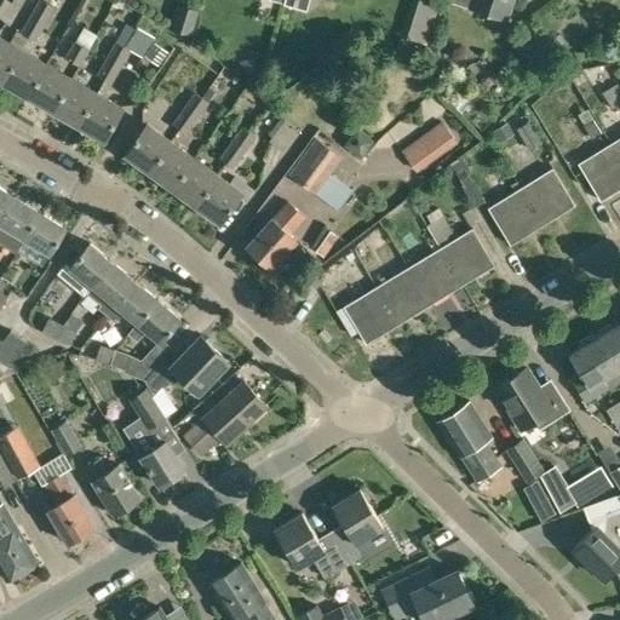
[(42,0),(39,0),(32,13),(39,17),(38,21),(46,24),(56,7),(42,0)]
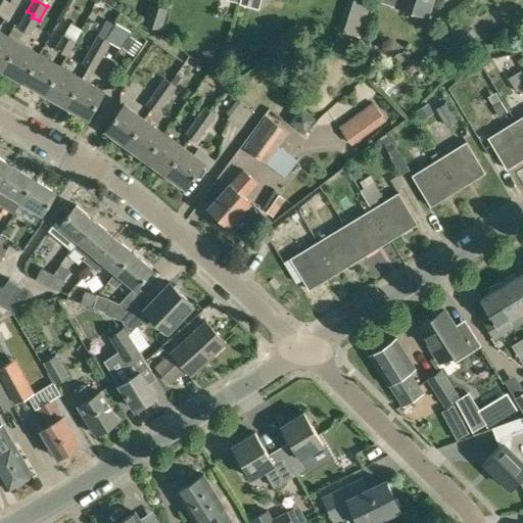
[(240,0),(240,3),(259,8),(260,0),(240,0)]
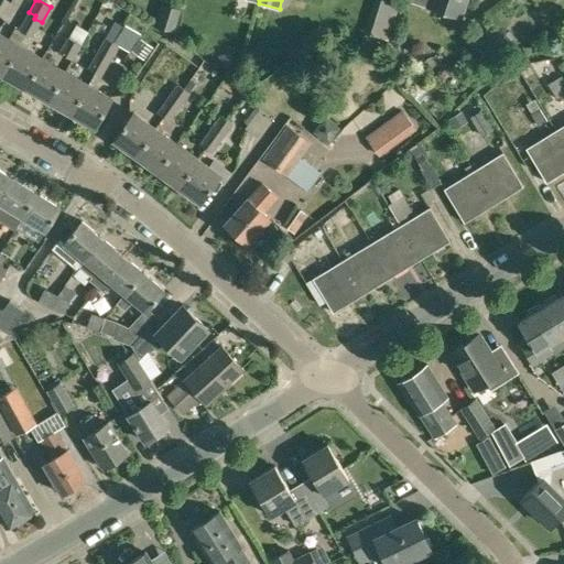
[(388,41),(390,35),(400,2),(393,0),(372,0),(362,32),(388,41)]
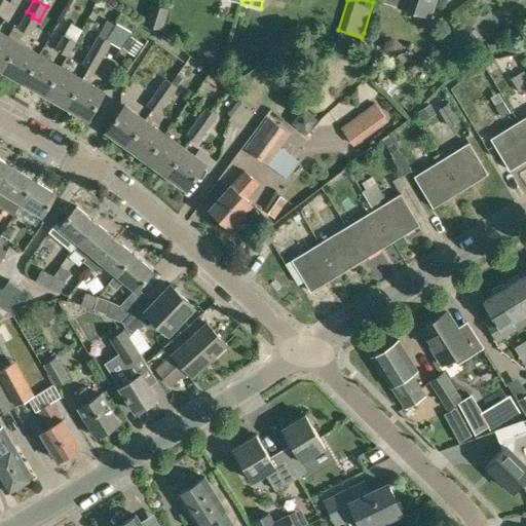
[(384,0),(430,15),(436,0),(384,0)]
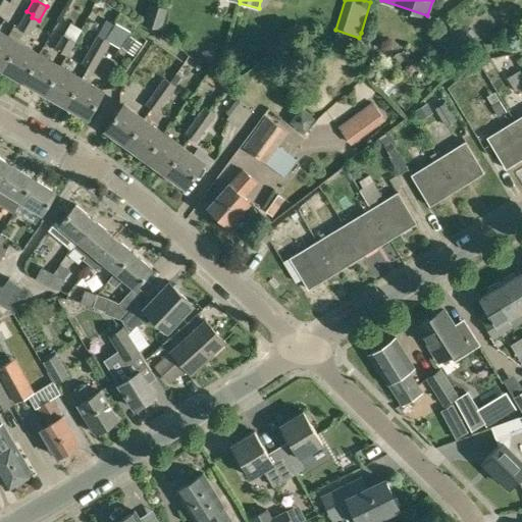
[(162,30),(168,8),(149,3),(144,24),(162,30)]
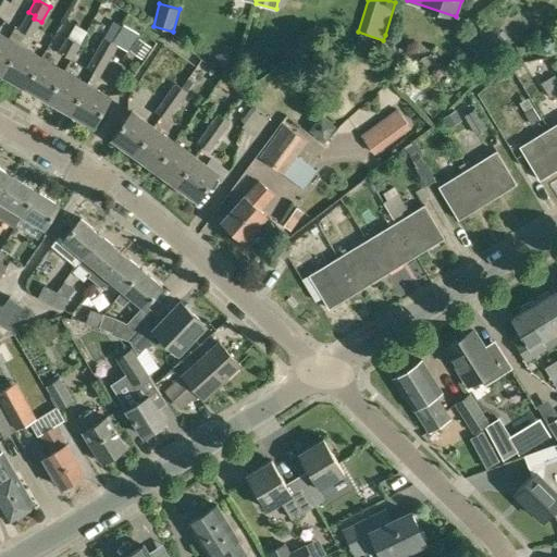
[(28,12),(19,29),(25,33),(33,37),(41,22),(34,19),(35,15),(28,12)]
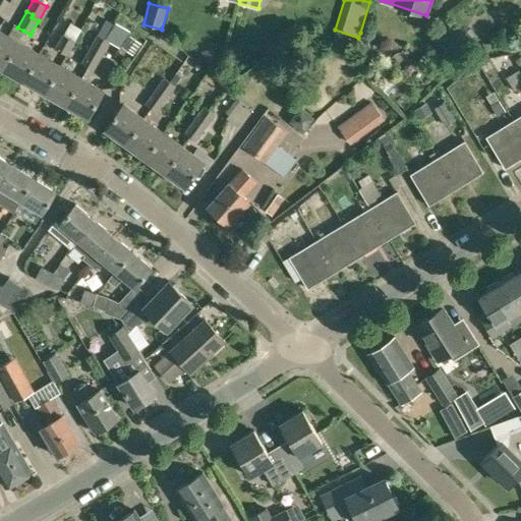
[(110,43),(120,48),(130,32),(116,22),(115,24),(106,40),(110,43)]
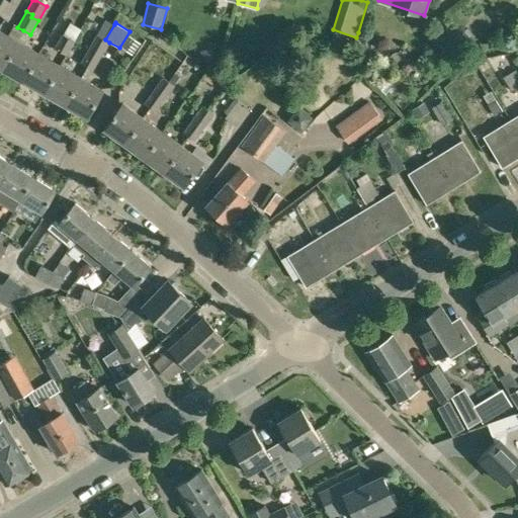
[(13,25),(7,36),(0,31),(0,68),(1,69),(17,41),(23,30),(17,27),(13,25)]
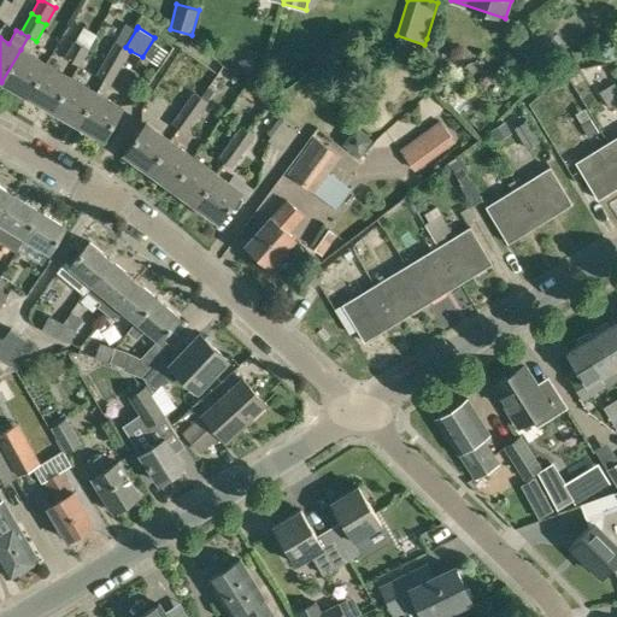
[(80,66),(87,53),(89,50),(75,40),(65,58),(80,66)]
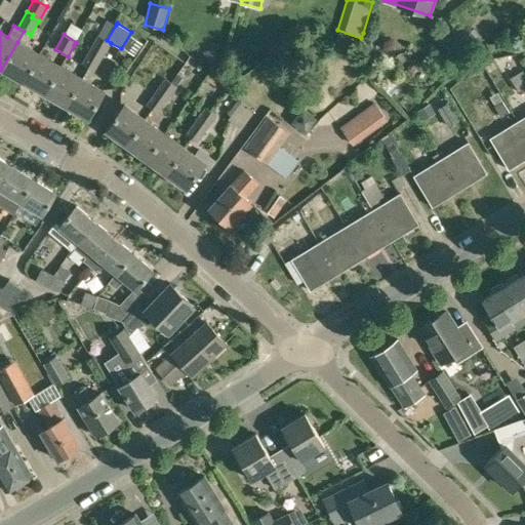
[(97,35),(89,49),(103,56),(111,43),(107,40),(97,35)]
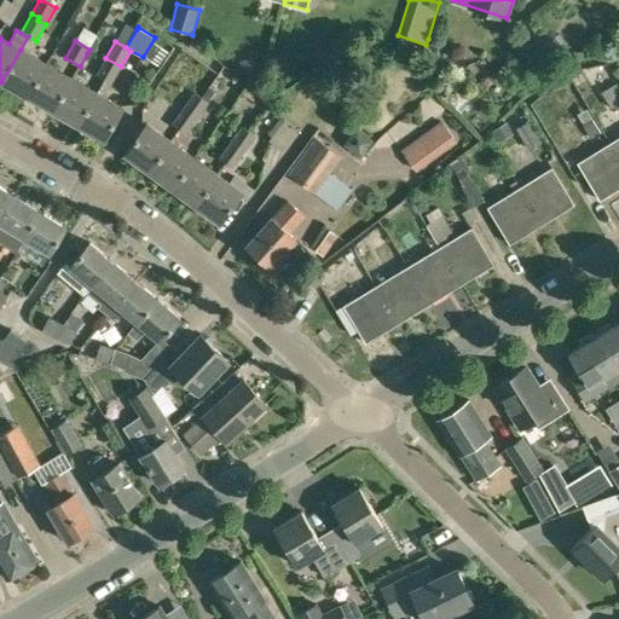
[(148,52),(161,62),(168,52),(155,42),(148,52)]
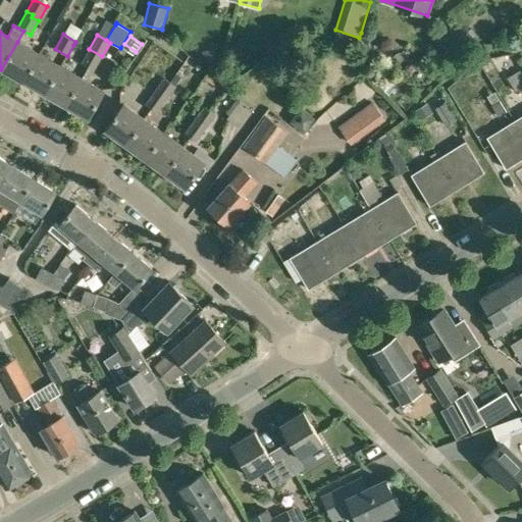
[(456,66),(466,55),(465,54),(469,50),(456,39),(441,54),(456,66)]
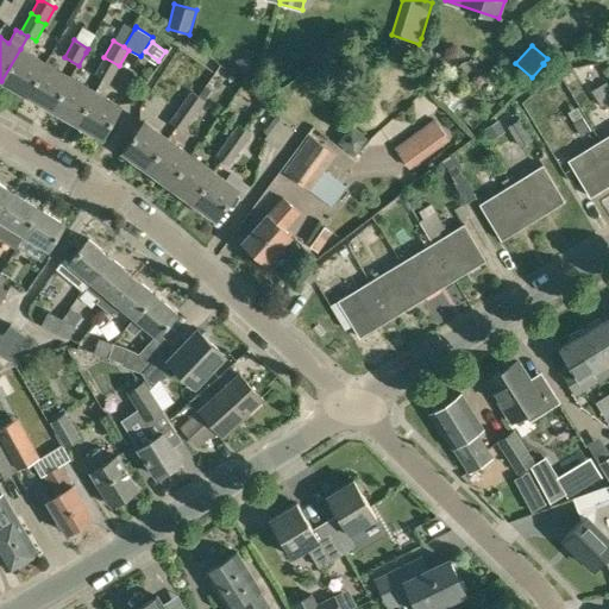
[(26,95),(45,63),(20,49),(1,81),(26,95)]
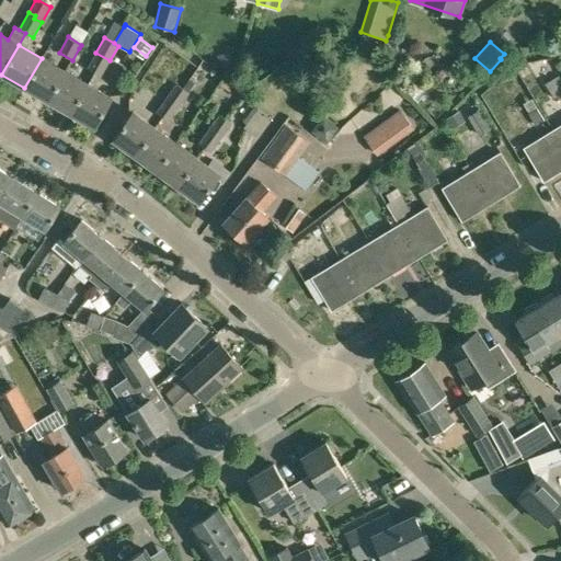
[(528,53),(527,46),(512,49),(514,56),(528,53)]
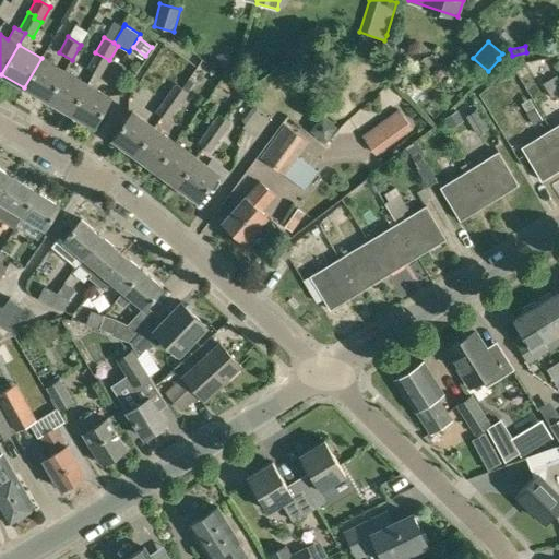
[(229,50),(215,55),(221,71),(235,67),(229,50)]
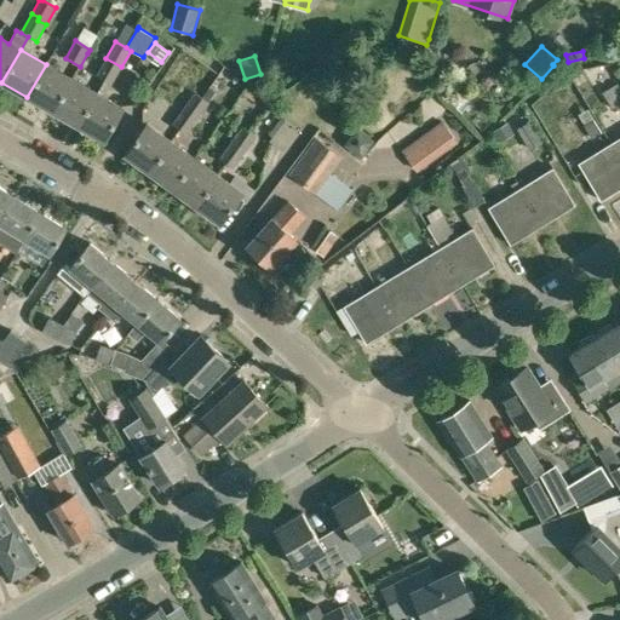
[(105,58),(96,75),(112,85),(121,67),(105,58)]
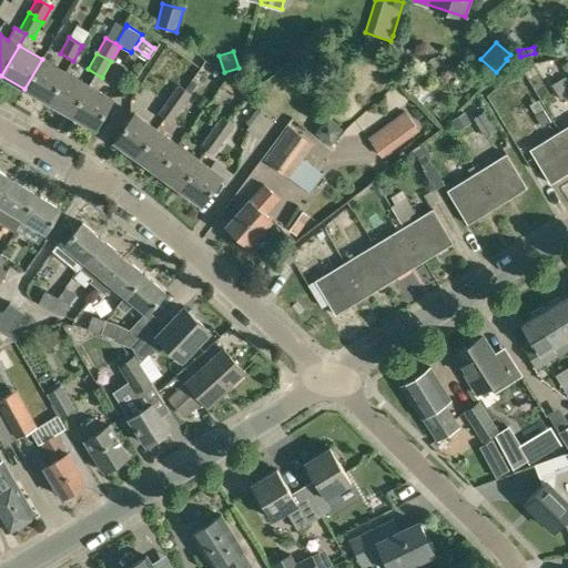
[(48,102),(66,72),(42,59),(24,89),(48,102)]
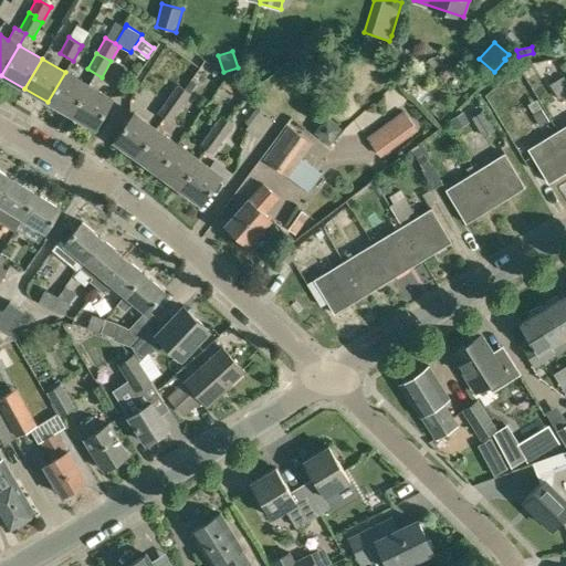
[(71,115),(88,84),(65,72),(48,102),(71,115)]
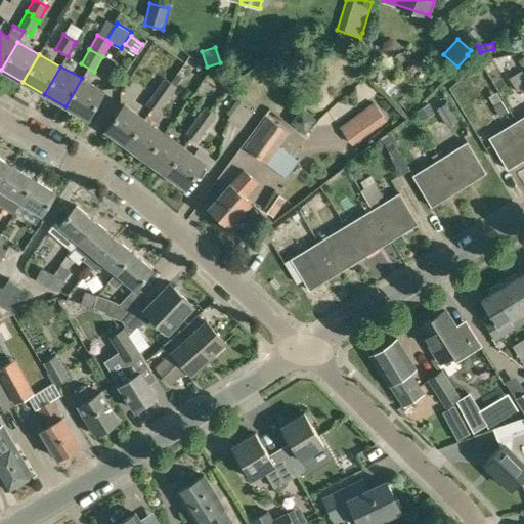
[(390,96),(402,84),(393,75),(381,86),(390,96)]
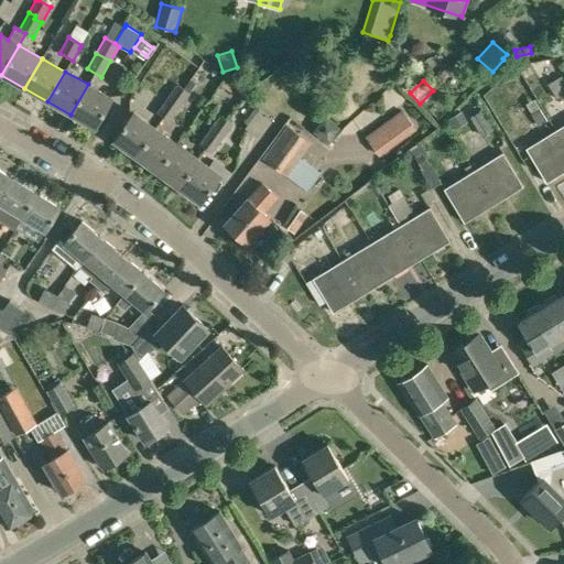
[(88,84),(71,115),(95,128),(111,98),(88,84)]
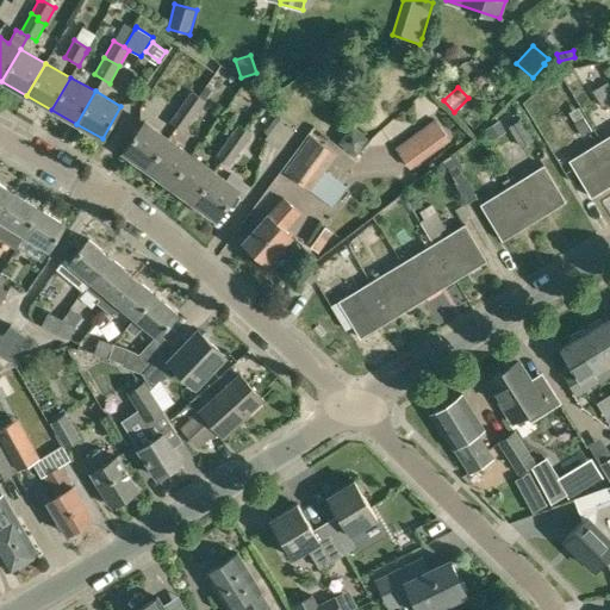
[(194,117),(206,100),(192,91),(181,106),(194,117)]
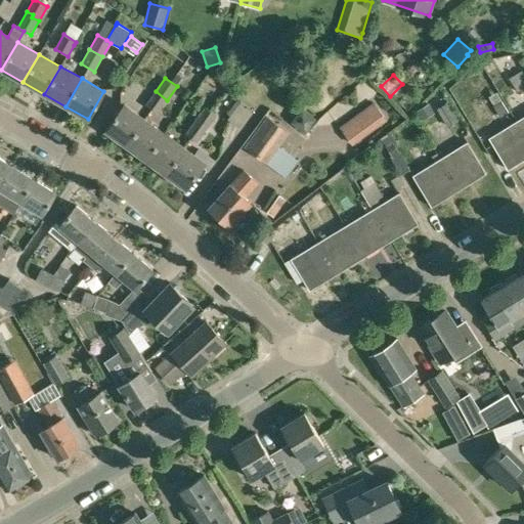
[(156,91),(145,105),(158,114),(167,100),(156,91)]
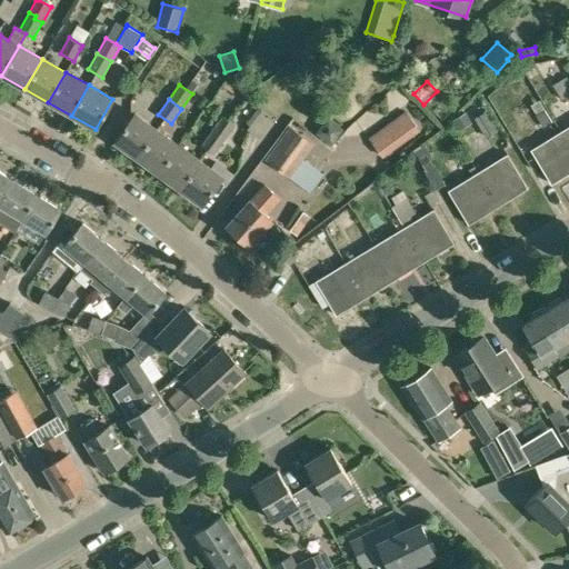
[(537,115),(535,116),(542,128),(552,121),(545,109),(537,115)]
